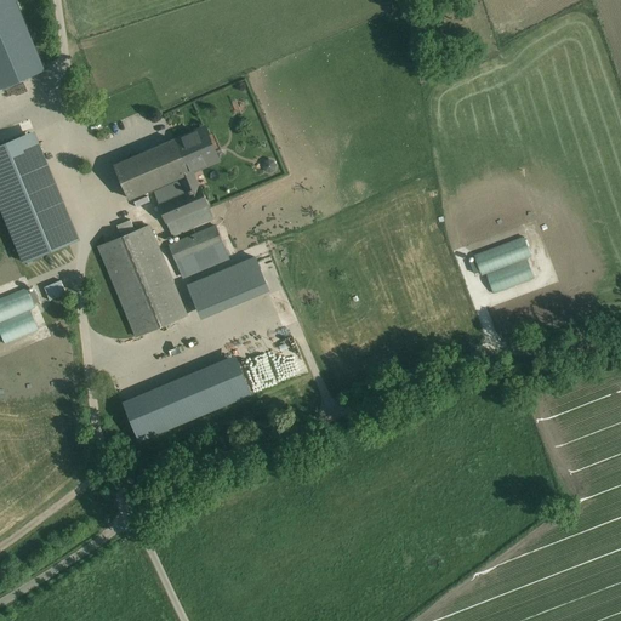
[(51,70),(20,0),(0,0),(0,86),(3,91),(51,70)]
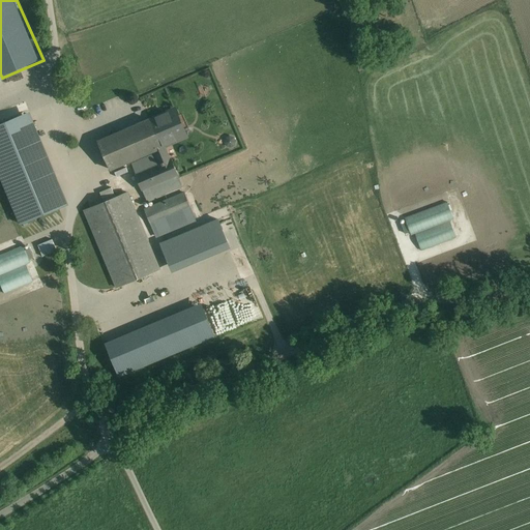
[(174,109),(138,124),(98,142),(111,170),(133,160),(153,151),(165,147),(186,138),(174,109)]
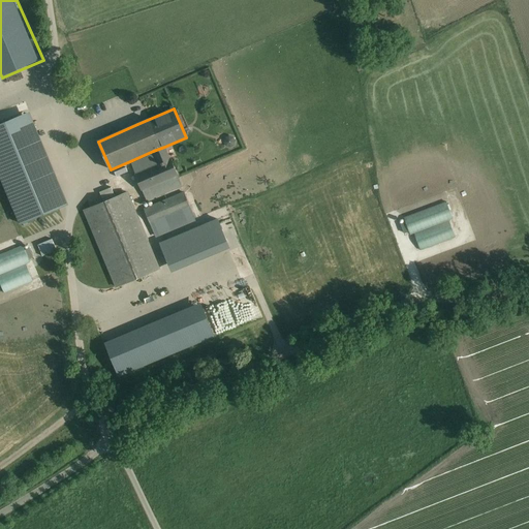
[(21,117),(59,208),(68,205),(30,113),(21,117)]
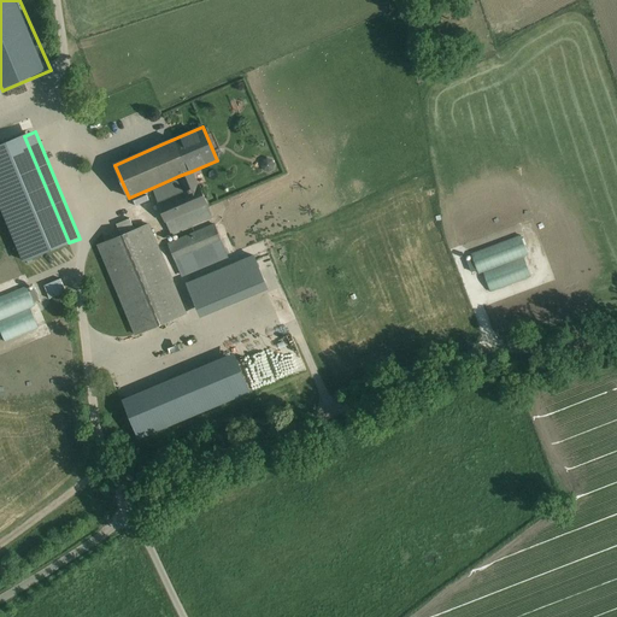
[(69,242),(24,136),(0,145),(0,203),(24,262),(69,242)]
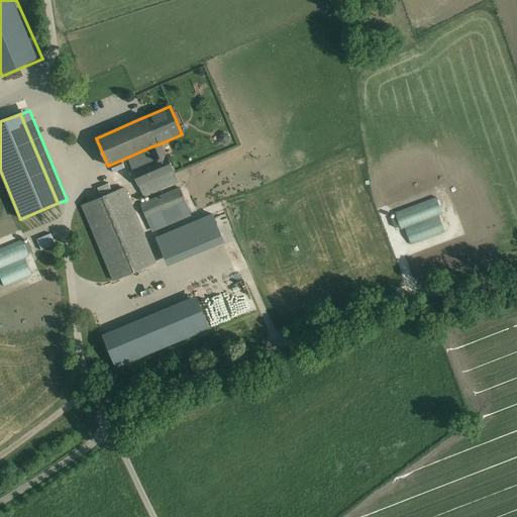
[(140,189),(175,175),(167,156),(166,156),(161,143),(149,147),(156,161),(153,162),(132,171),(140,189)]
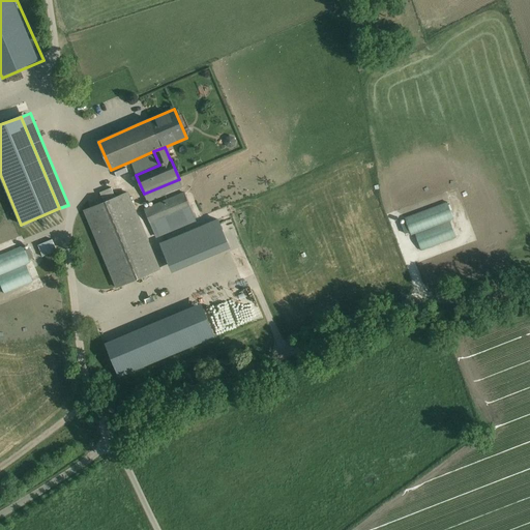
[(136,175),(157,166),(154,155),(131,165),(136,175)]
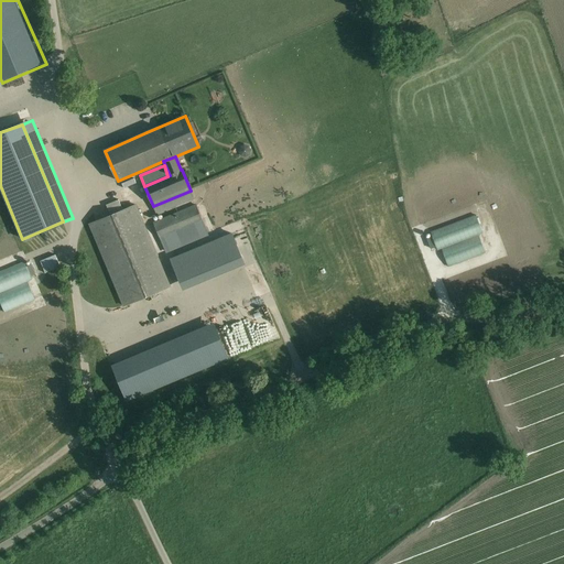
[(191,191),(153,206),(156,213),(193,197),(191,191)]
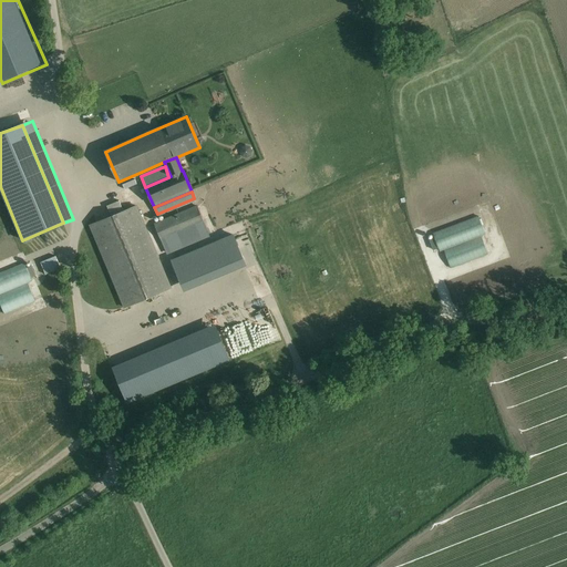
[(136,206),(91,226),(125,308),(144,300),(171,288),(136,206)]
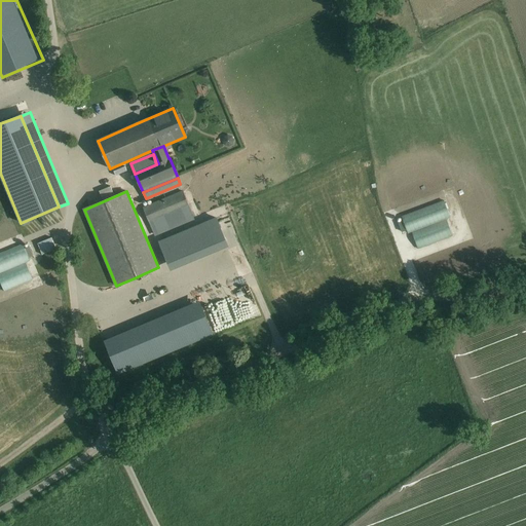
[(183,192),(144,209),(150,223),(189,207),(183,192)]
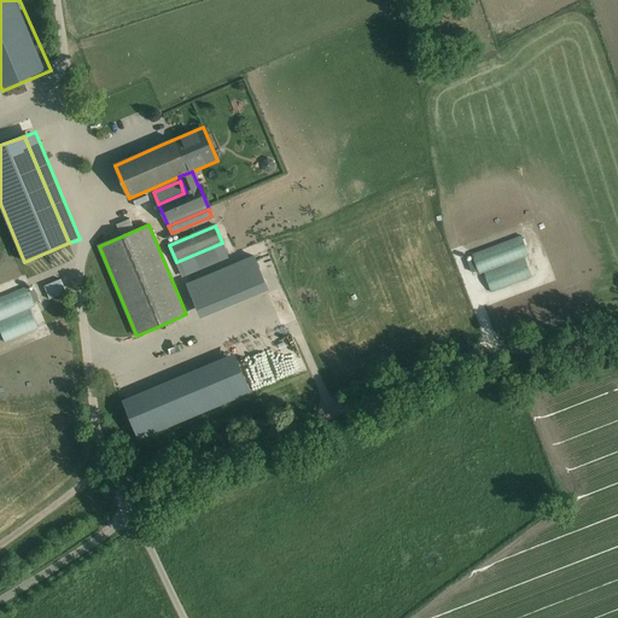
[(493,291),(535,278),(528,256),(531,255),(525,235),(474,251),(481,273),(487,272),(493,291)]
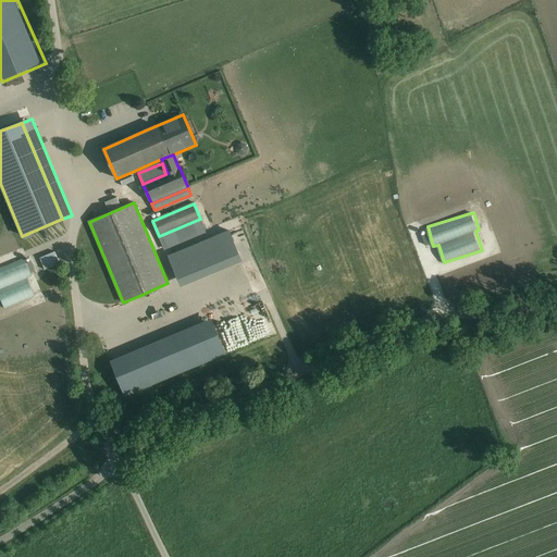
[(178,250),(211,236),(209,232),(176,245),(178,250)]
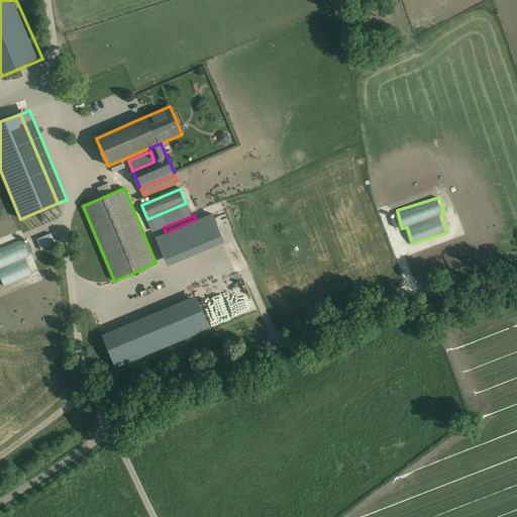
[(38,238),(42,250),(58,244),(53,232),(38,238)]
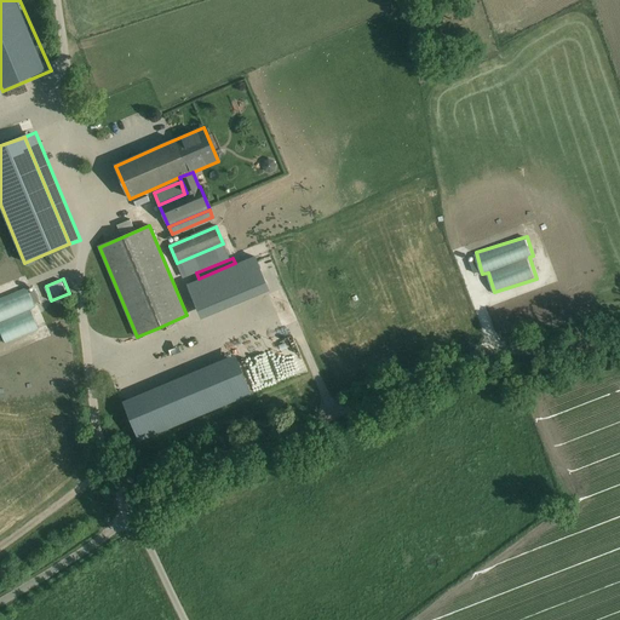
[(26,288),(0,298),(0,322),(34,309),(26,288)]
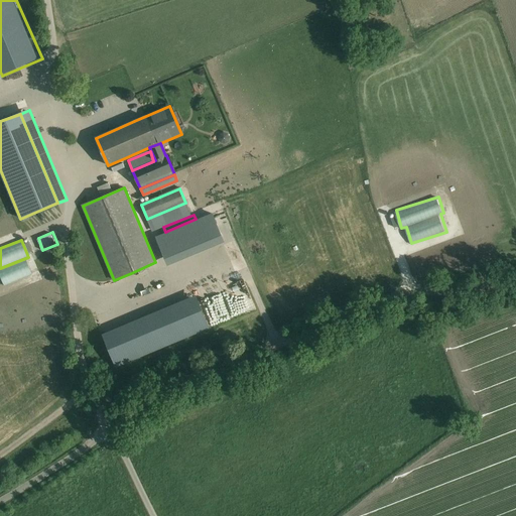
[(0,269),(0,273),(5,285),(31,274),(25,260),(0,269)]
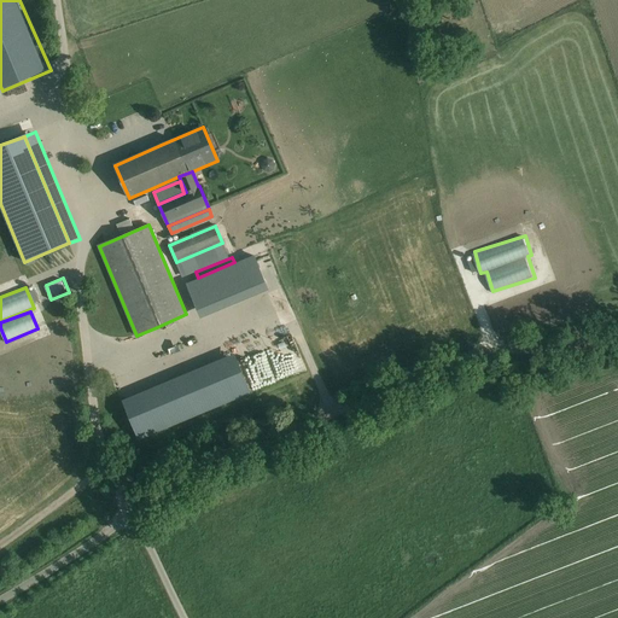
[(308,340),(301,343),(309,360),(316,356),(308,340)]
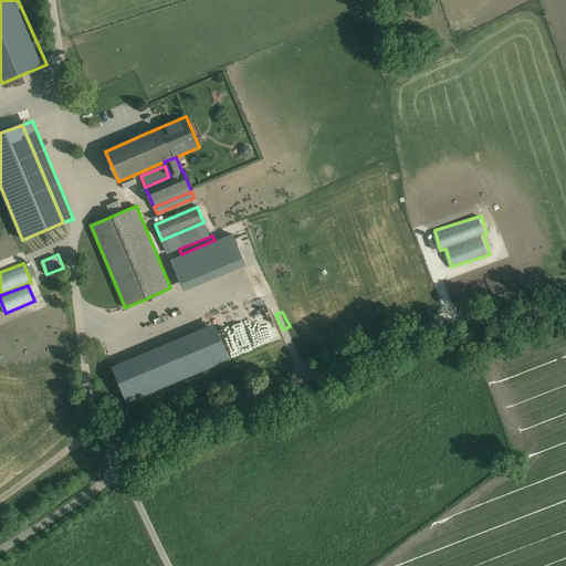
[(127,401),(234,363),(220,324),(113,363),(127,401)]
